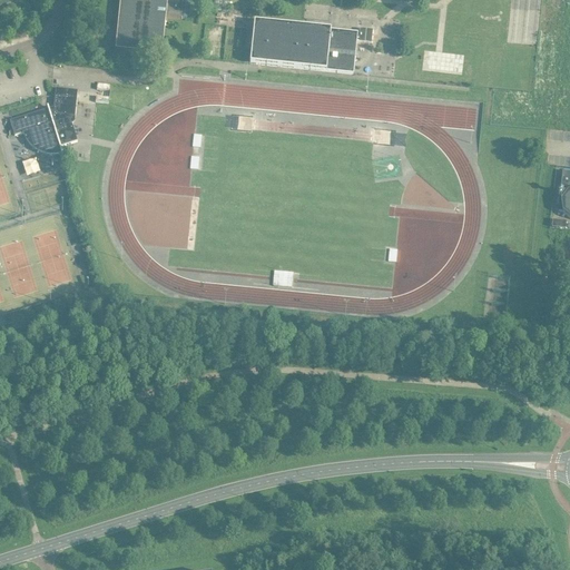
[(119,0),(115,46),(160,50),(165,13),(183,16),(185,0),(119,0)]
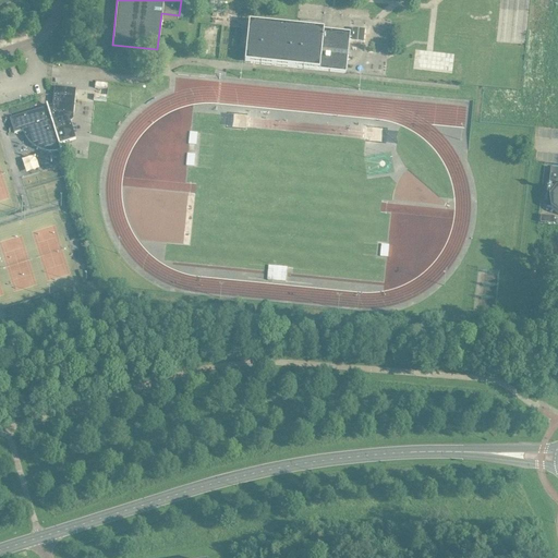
[(249,16),(244,61),(347,71),(348,53),(350,29),(323,27),(323,24),(249,16)]
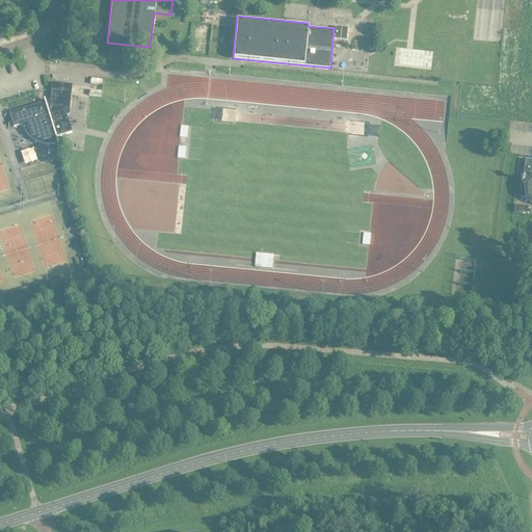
[(72,132),(67,116),(64,110),(70,109),(72,85),(51,83),(50,100),(45,102),(56,137),(72,132)]
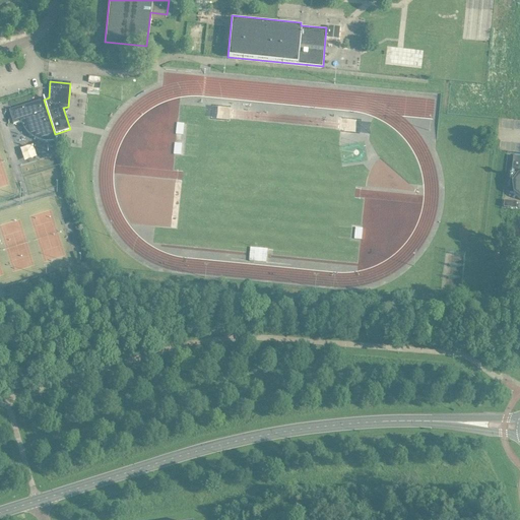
[(45,140),(55,139),(57,144),(58,144),(55,134),(44,100),(43,98),(43,100),(8,111),(13,124),(21,122),(26,131),(35,137),(45,140)]
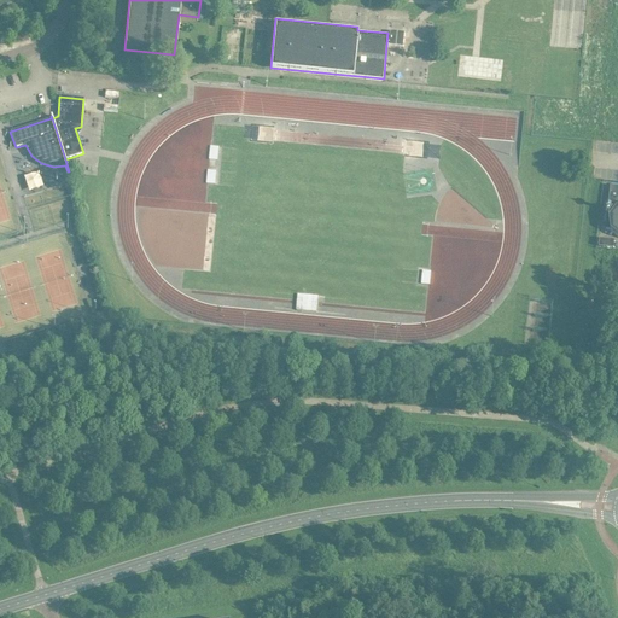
[(246,122),(245,138),(268,139),(269,123),(246,122)]
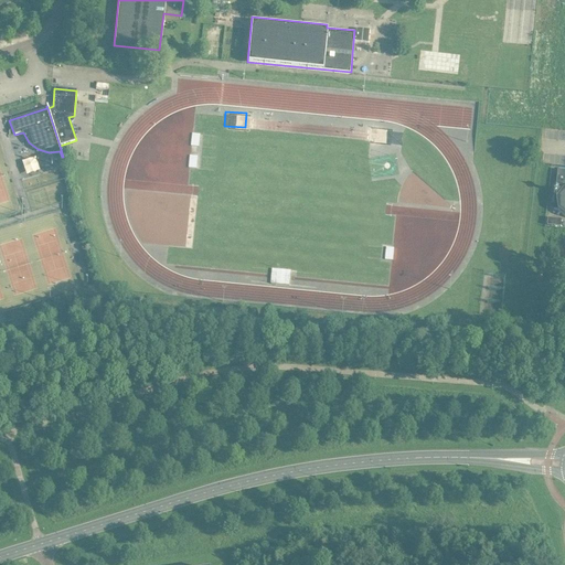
[(385,144),(388,129),(369,126),(365,140),(385,144)]
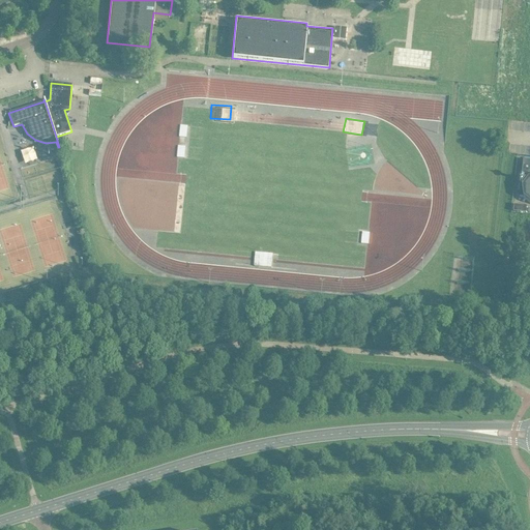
[(184,134),(184,123),(176,123),(176,134),(184,134)]
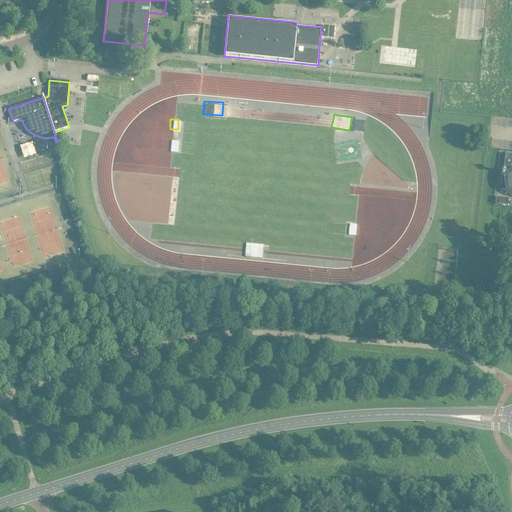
[(168,138),(167,150),(175,151),(177,139),(168,138)]
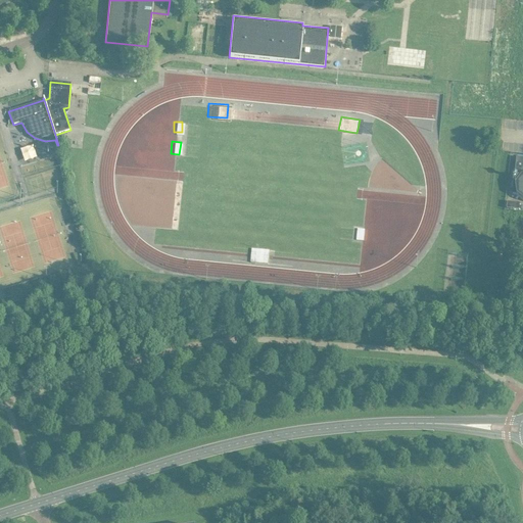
[(522,157),(515,157),(514,176),(513,176),(512,177),(512,178),(513,178),(513,179),(512,194),(516,194),(516,195),(522,200),(522,157)]
